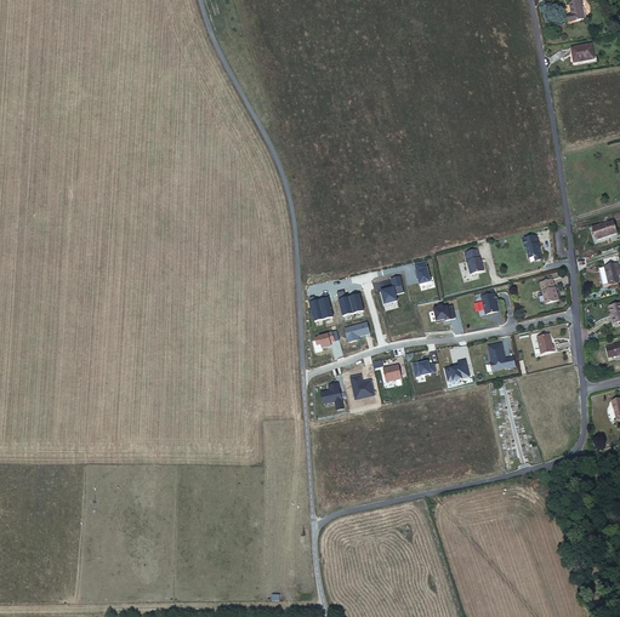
[(575,0),(564,3),(566,12),(563,13),(564,21),(579,17),(575,0)]
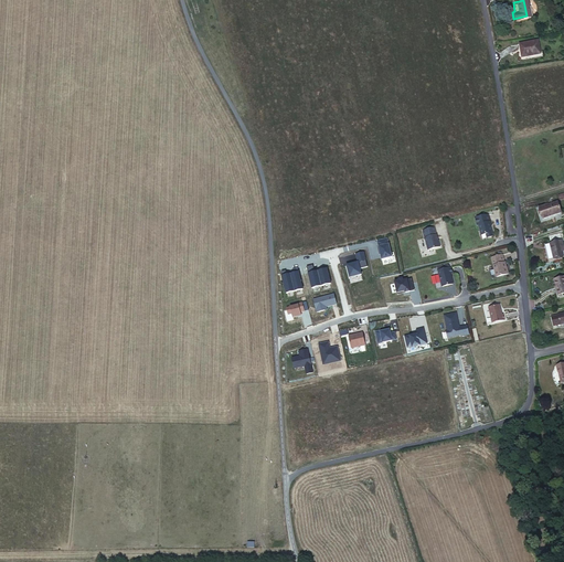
[(533,41),(514,45),(519,60),(536,54),(533,41)]
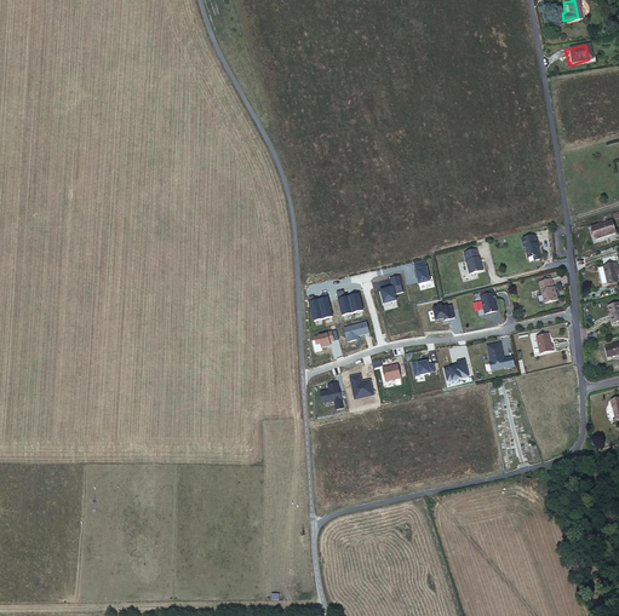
[(611,220),(590,226),(594,237),(613,231),(611,220)]
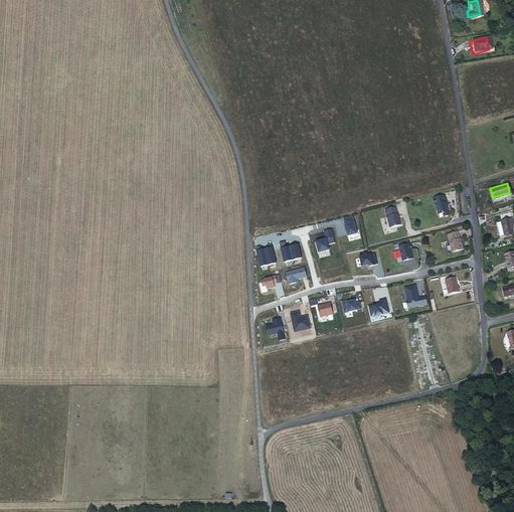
[(445,193),(433,196),(435,203),(436,203),(439,212),(443,211),(444,215),(450,213),(447,205),(446,204),(446,203),(447,203),(445,193)]
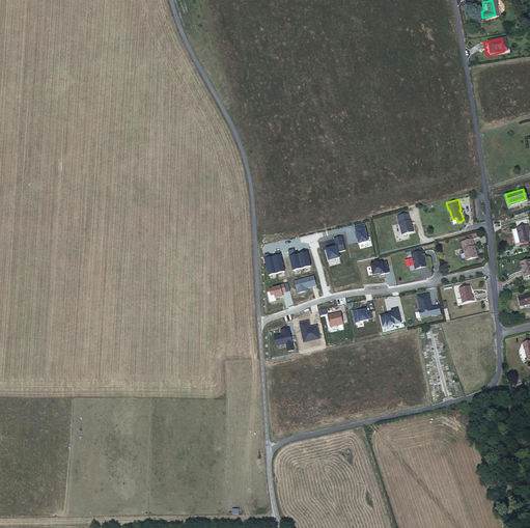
[(411,224),(408,213),(397,215),(401,233),(413,231),(412,225),(411,224)]
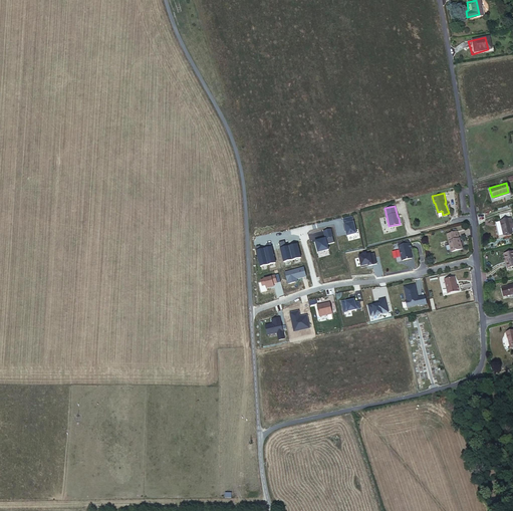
[(511,216),(500,219),(503,232),(503,233),(511,231),(509,222),(512,221),(511,216)]
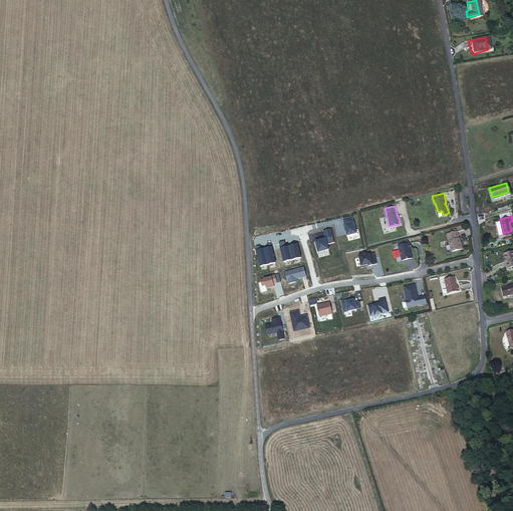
[(500,219),(495,220),(498,234),(503,232),(500,219)]
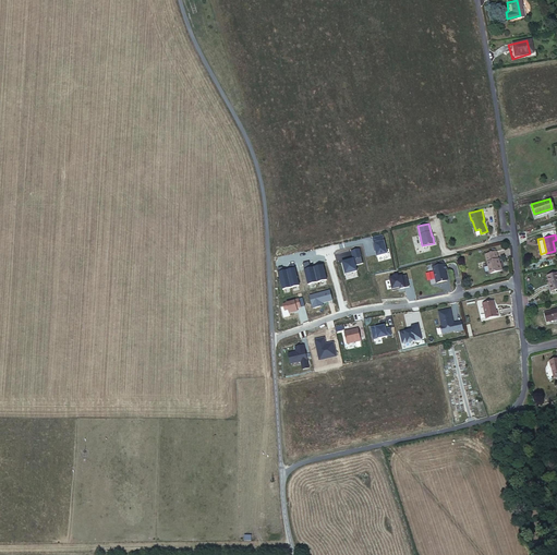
[(499,258),(497,251),(486,253),(491,273),(503,270),(500,263),(499,263),(499,261),(499,258)]
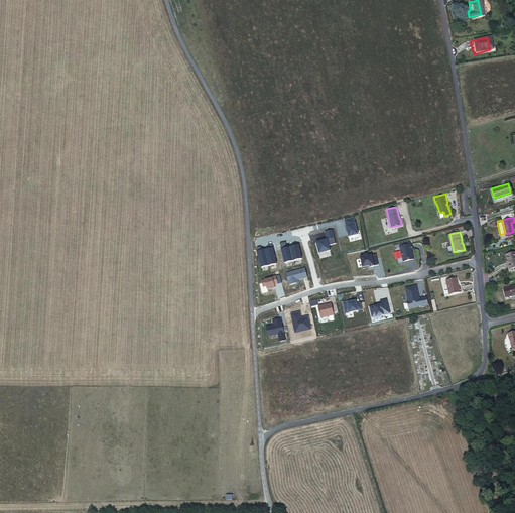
[(400,246),(404,261),(414,259),(411,249),(413,249),(412,243),(411,243),(400,246)]
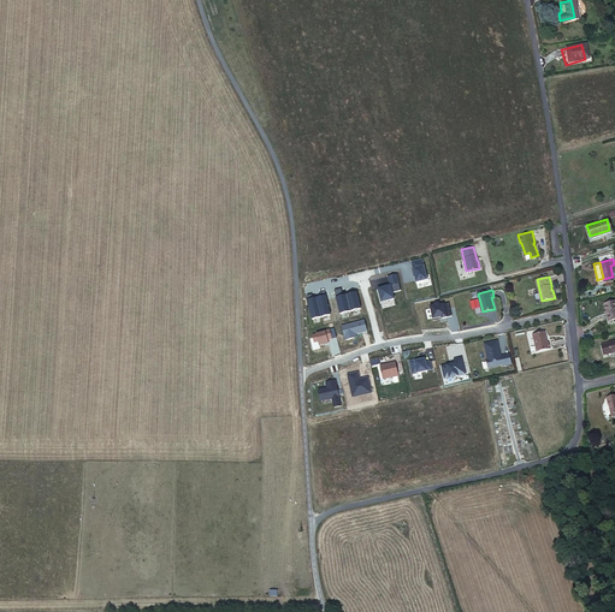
[(614,299),(604,302),(608,320),(614,318),(614,299)]
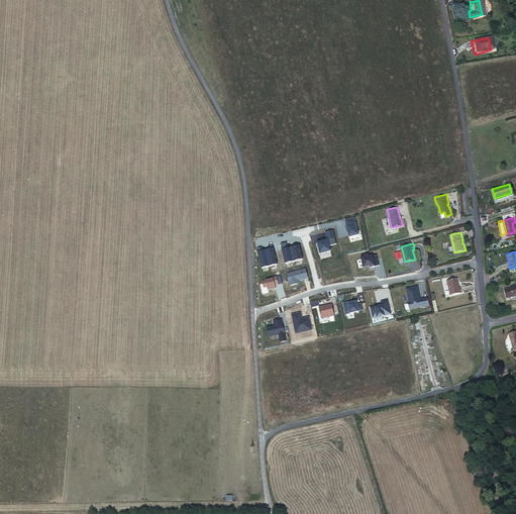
[(457,278),(447,280),(450,294),(461,291),(460,286),(459,287),(457,278)]
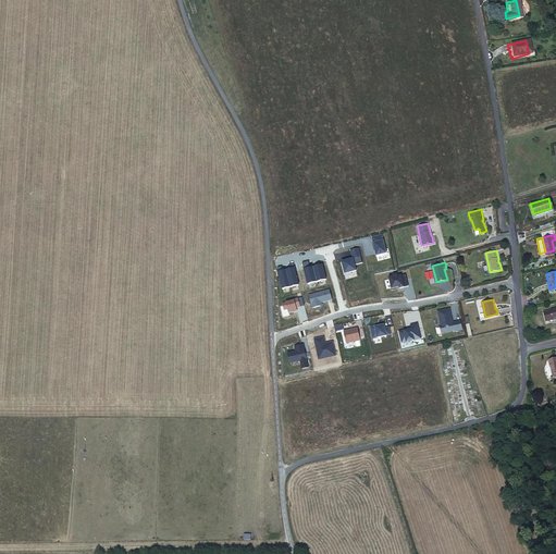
[(449,306),(439,309),(442,323),(441,323),(442,331),(455,329),(455,330),(462,328),(460,319),(452,321),(452,319),(453,318),(449,306)]
